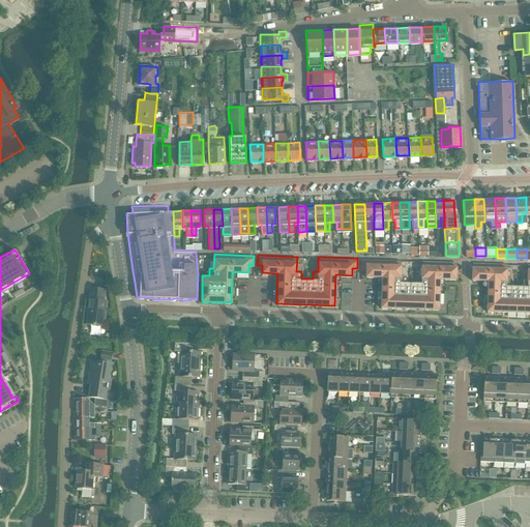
[(416,282),(405,282),(405,274),(401,274),(401,260),(361,259),(361,268),(365,268),(365,275),(382,276),(381,291),(378,291),(378,299),(381,299),(381,306),(439,309),(440,277),(455,279),(457,261),(421,260),(421,274),(416,274),(416,282)]
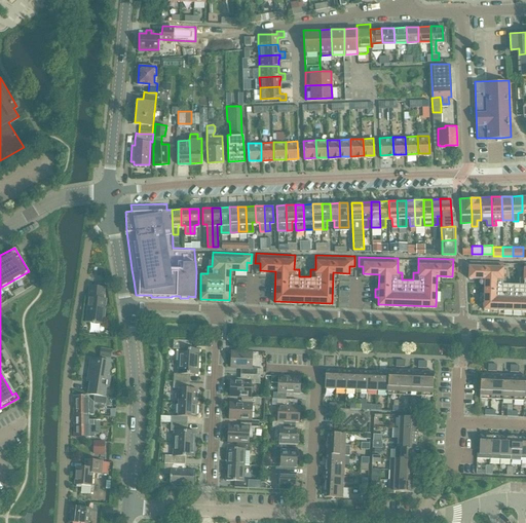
[(502,275),(503,261),(468,260),(468,276),(480,277),(480,283),(484,283),(484,292),(480,292),(480,300),(483,300),(483,307),(525,308),(525,261),(524,262),(523,276),(519,276),(519,284),(506,283),(508,275),(502,275)]
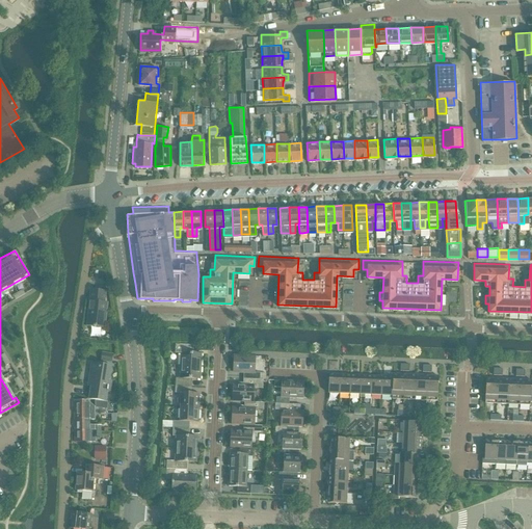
[(103,325),(106,300),(103,300),(104,289),(90,287),(86,323),(103,325)]
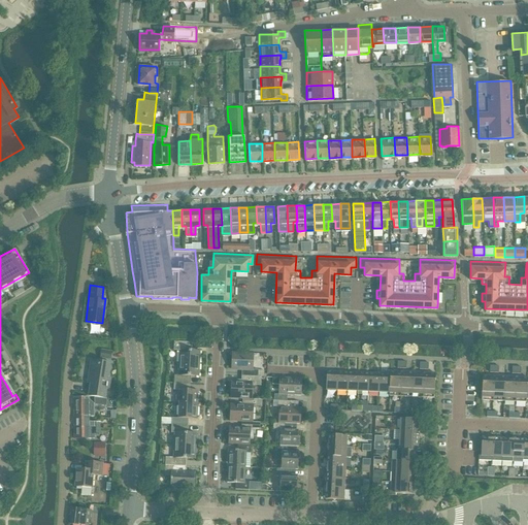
[(178,360),(198,361),(199,349),(186,348),(186,340),(173,339),(173,348),(178,348),(178,360)]
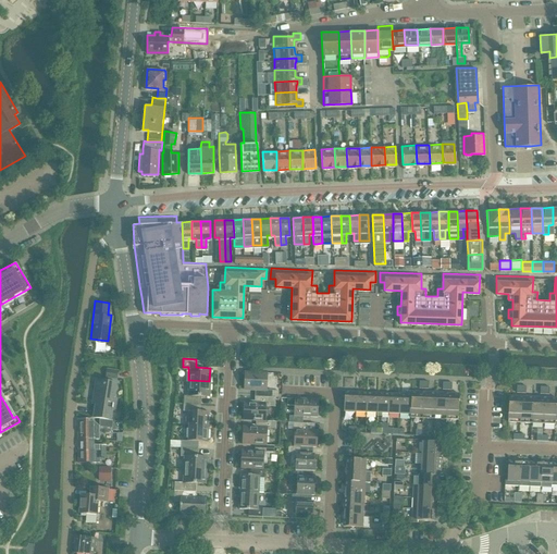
[(115,378),(116,368),(106,367),(104,376),(115,378)]
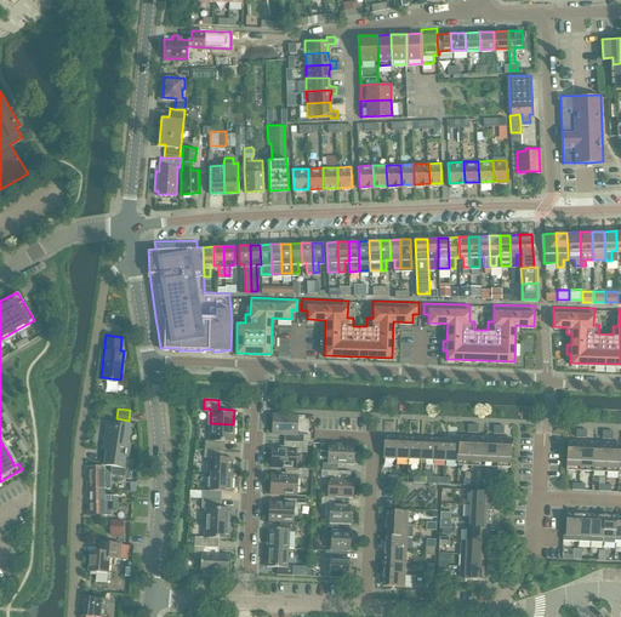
[(273,412),(273,432),(288,433),(286,439),(303,440),(303,433),(296,432),(296,413),(273,412)]
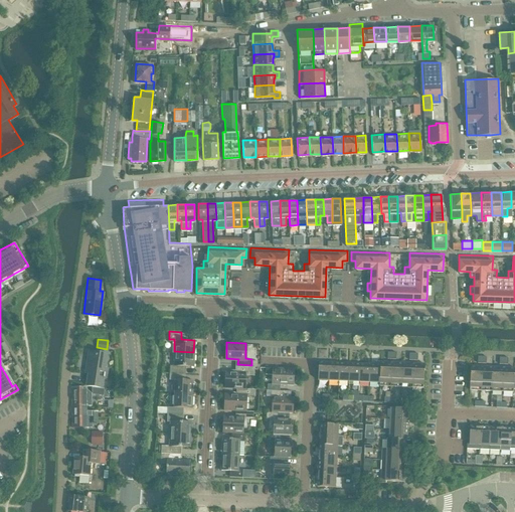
[(102,386),(106,353),(89,351),(87,367),(88,367),(86,383),(92,384),(97,385),(102,386)]
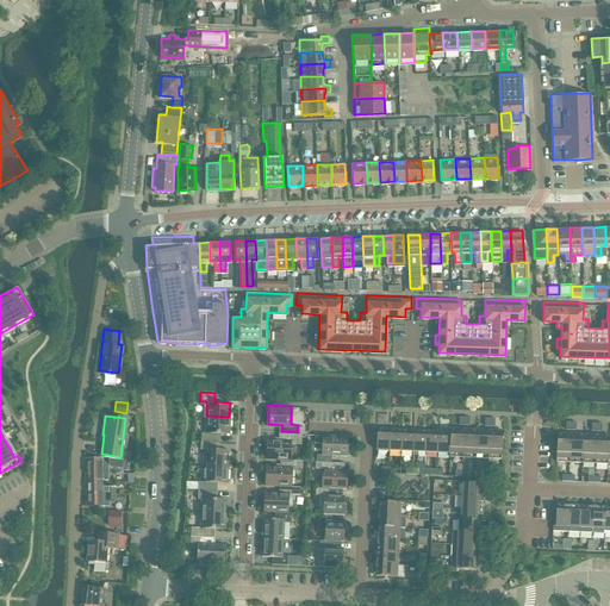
[(229,431),(229,417),(206,416),(205,430),(200,430),(200,439),(213,439),(213,431),(229,431)]
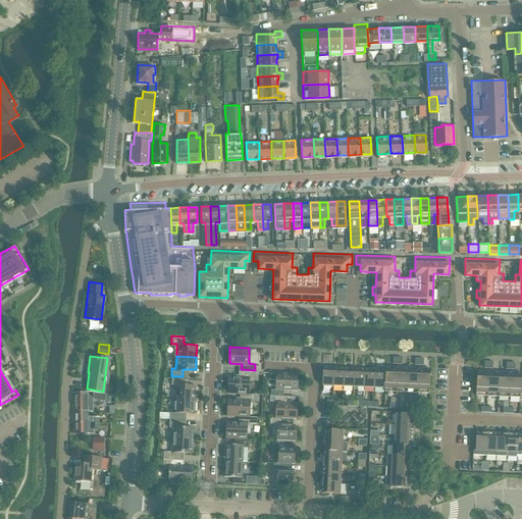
[(322,365),(321,383),(332,383),(332,365),(322,365)]
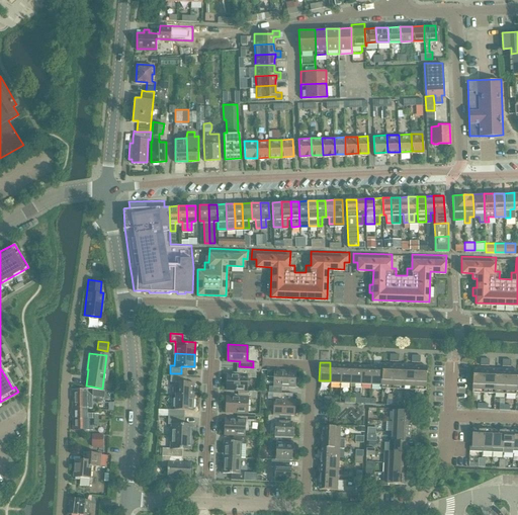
[(330,362),(330,380),(340,381),(341,363),(330,362)]
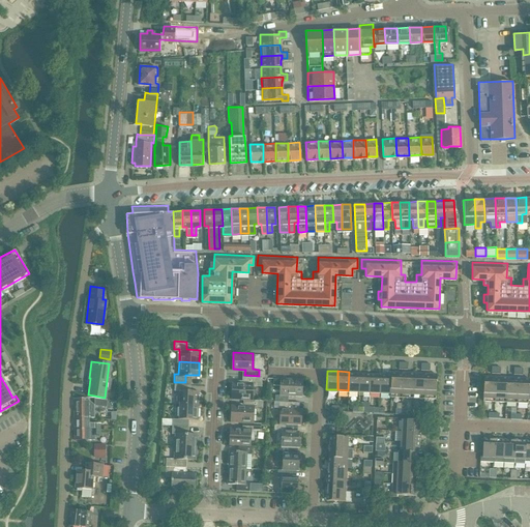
[(390,392),(390,396),(402,396),(403,371),(391,371),(391,374),(390,392)]
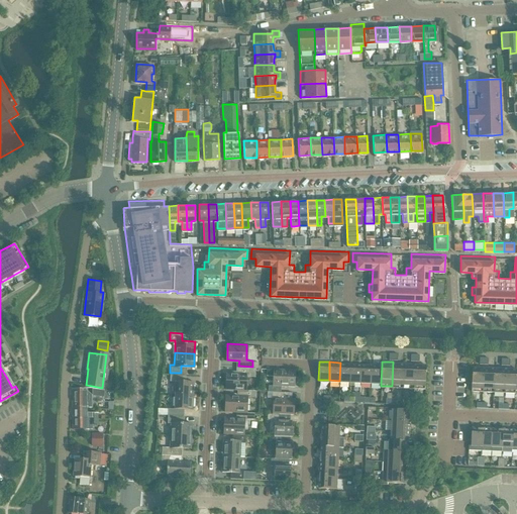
[(393,362),(392,386),(402,387),(403,363),(393,362)]
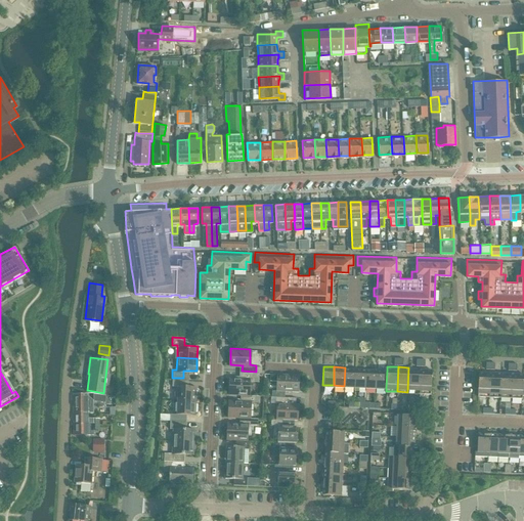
[(345,367),(344,386),(354,386),(355,367),(345,367)]
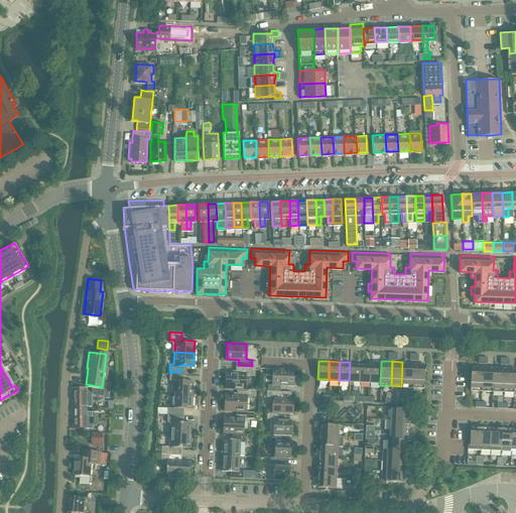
[(350,362),(349,380),(353,383),(354,381),(359,381),(360,363),(350,362)]
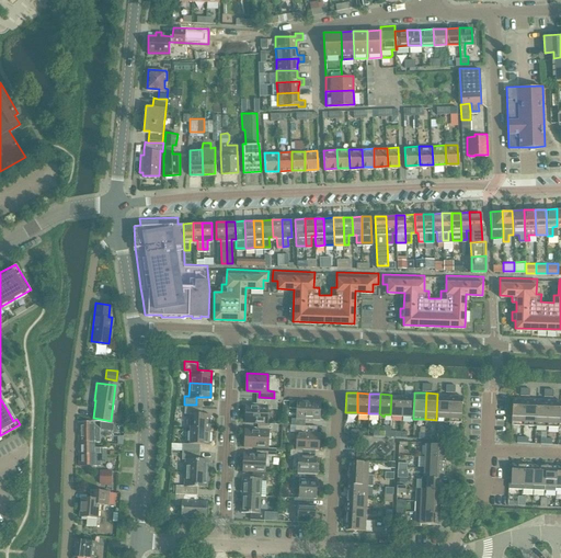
[(437,394),(436,420),(448,420),(449,394),(437,394)]
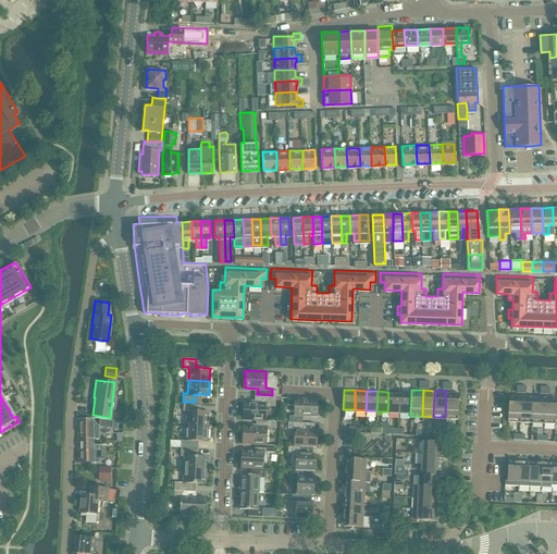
[(446,391),(445,417),(457,417),(458,413),(458,410),(458,398),(458,396),(458,392),(446,391)]
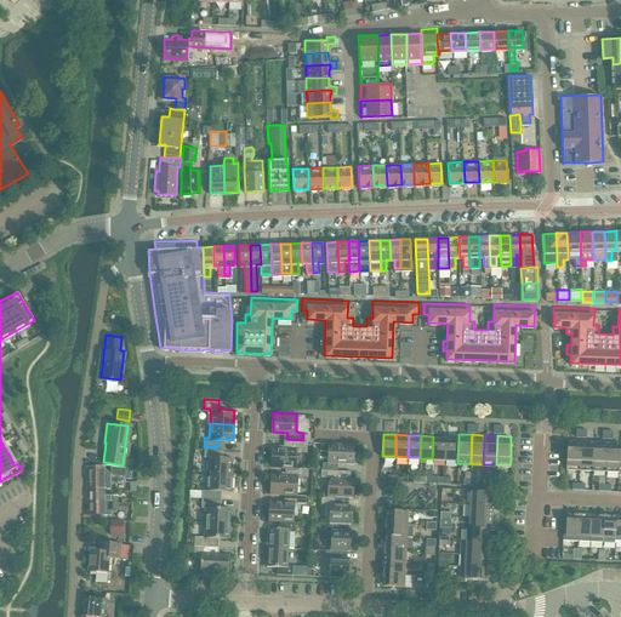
[(433,436),(432,458),(445,458),(445,436),(433,436)]
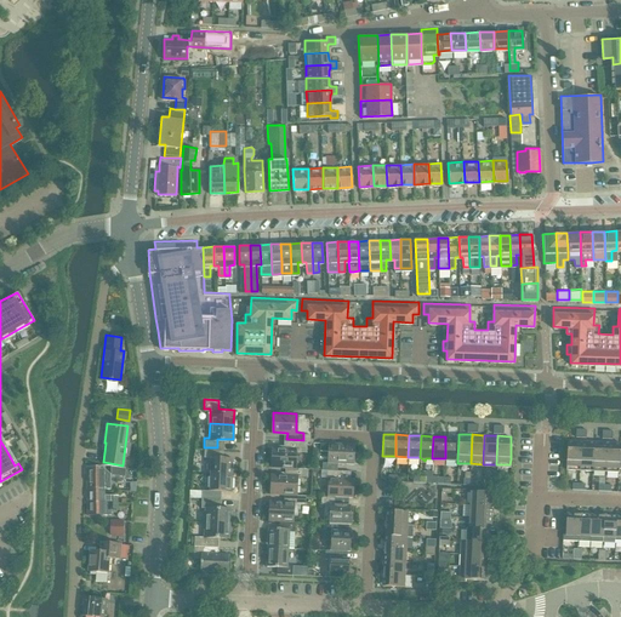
[(445,436),(445,458),(457,460),(459,438),(445,436)]
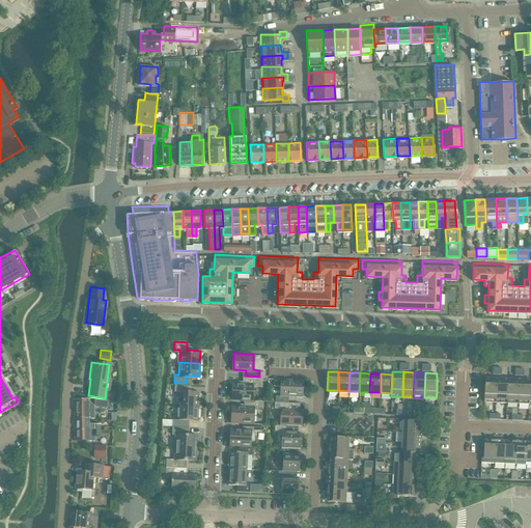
[(232,382),(231,399),(247,399),(252,400),(253,385),(261,386),(262,377),(259,377),(245,376),(245,383),(232,382)]
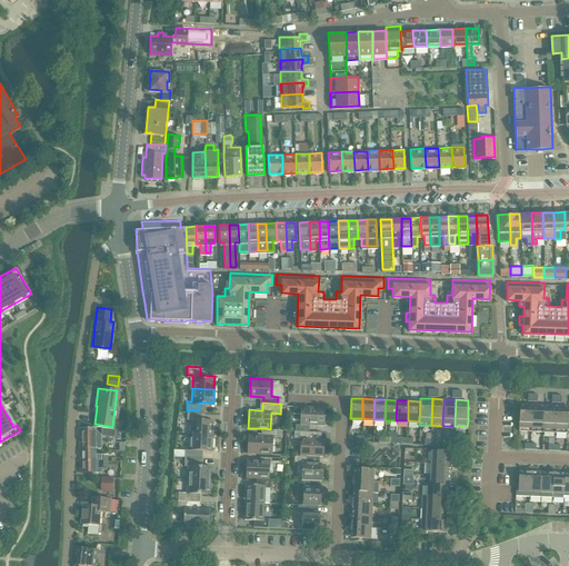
[(519,403),(518,429),(530,429),(531,403),(519,403)]
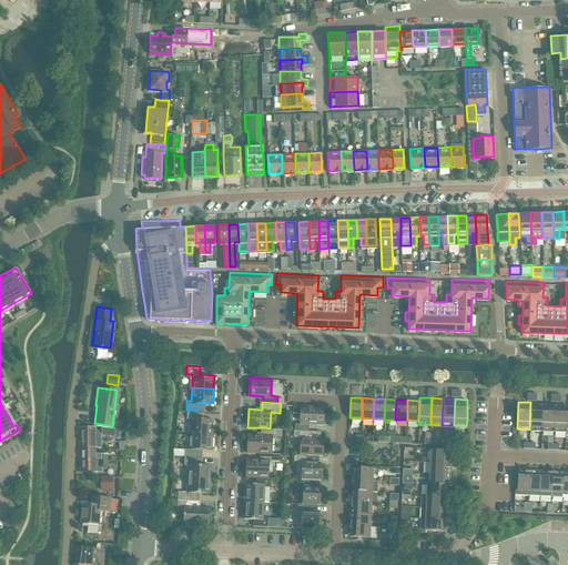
[(530,402),(529,429),(541,430),(543,403),(530,402)]
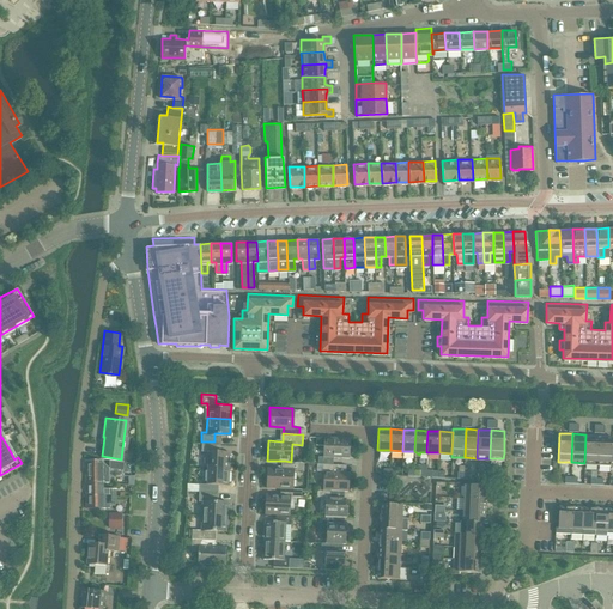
[(316,434),(316,443),(323,444),(322,455),(317,455),(317,461),(322,462),(333,462),(333,455),(350,456),(350,437),(316,434)]
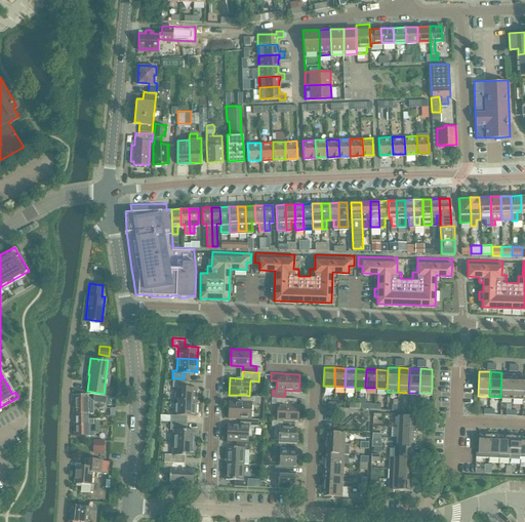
[(501,372),(500,397),(512,397),(513,372),(501,372)]
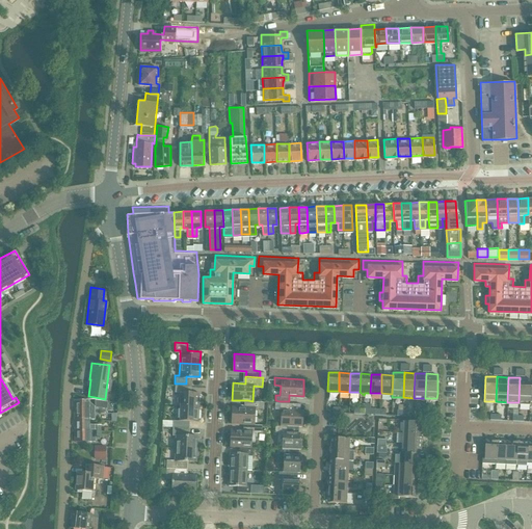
[(520,377),(519,402),(530,403),(530,400),(531,381),(531,378),(520,377)]
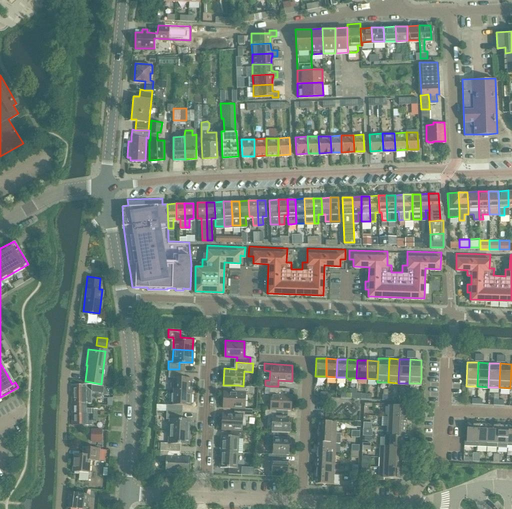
[(181,369),(179,369),(168,369),(168,375),(173,376),(173,390),(191,391),(191,376),(180,376),(181,369)]
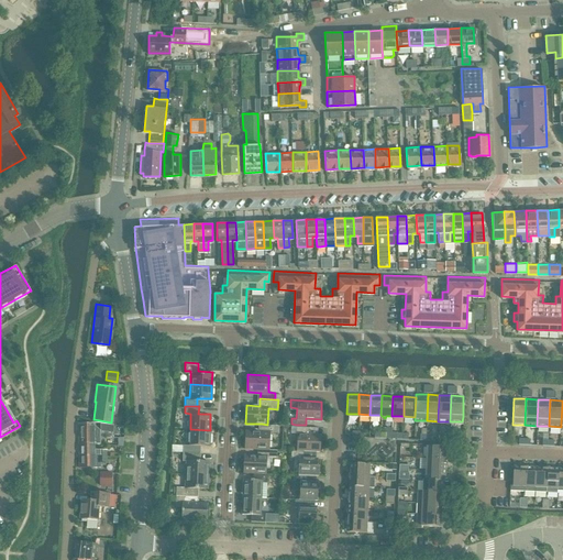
[(94,423),(78,421),(78,441),(95,440),(95,442),(100,442),(100,428),(95,428),(95,424),(94,423)]
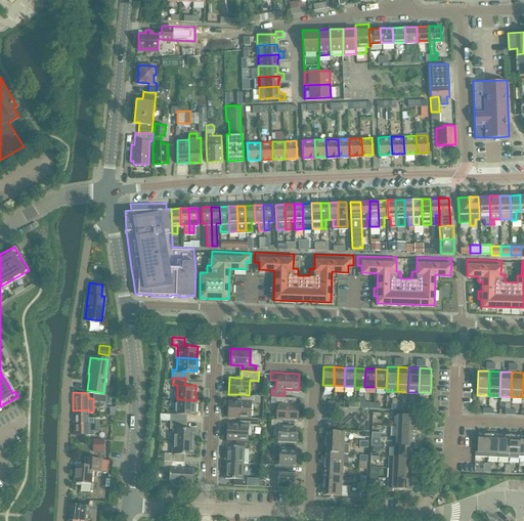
[(228,399),(227,416),(243,416),(250,417),(251,401),(259,401),(259,395),(249,395),(244,394),(243,399),(228,399)]
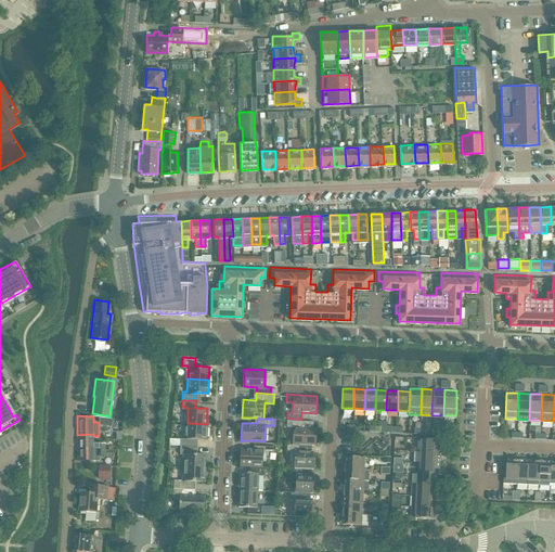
[(292,419),(292,426),(293,426),(293,443),(311,444),(314,444),(315,426),(305,426),(305,419),(301,419),(292,419)]
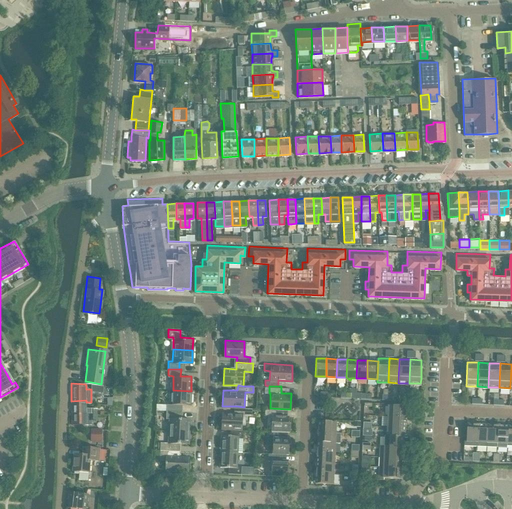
[(345,391),(345,396),(356,397),(356,391),(356,387),(346,387),(345,391)]
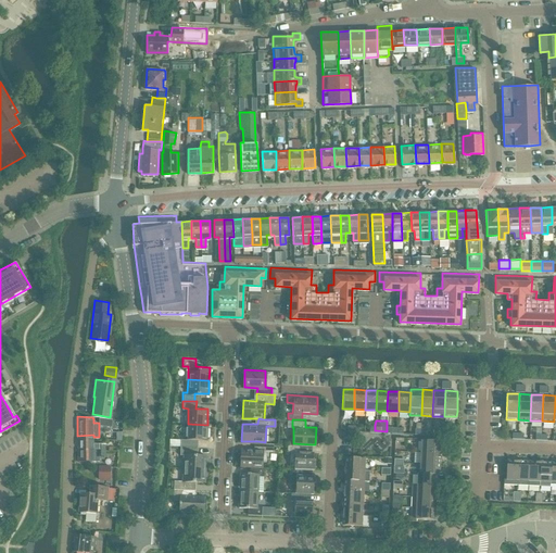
[(206,439),(207,425),(188,424),(187,438),(180,438),(179,444),(192,445),(194,445),(194,439),(206,439)]
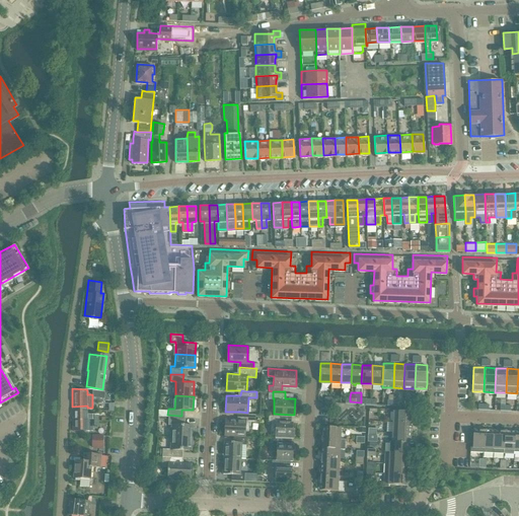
[(87,406),(72,407),(72,417),(87,417),(90,418),(97,418),(97,413),(87,413),(87,408),(87,406)]
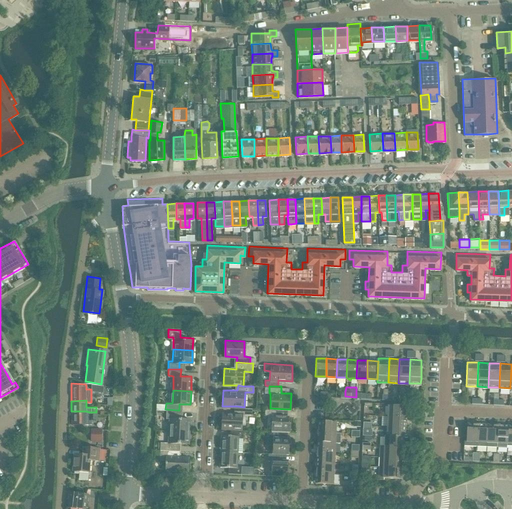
[(387,404),(387,415),(405,415),(405,405),(387,404)]
